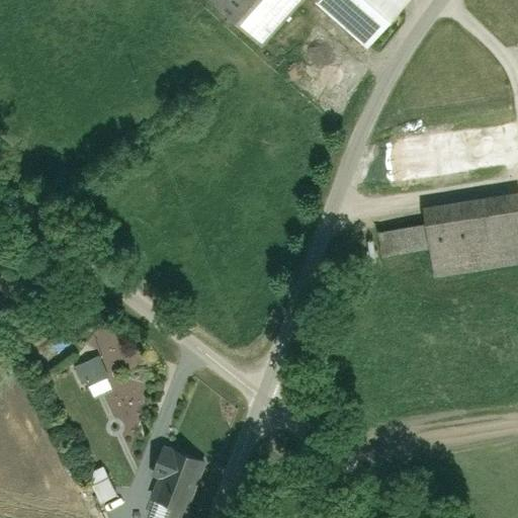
[(301,0),(212,0),(210,2),(259,47),(301,0)]
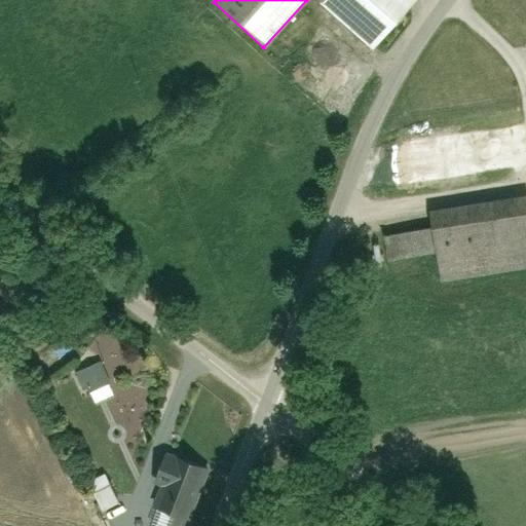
[(402,0),(336,0),(327,10),(371,51),(411,8),(402,0)]
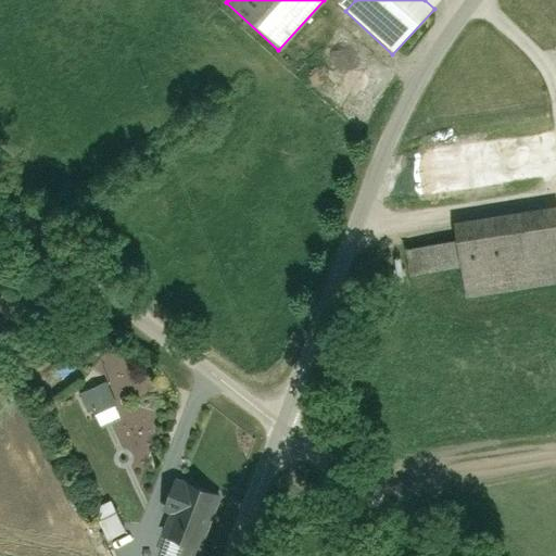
[(555,215),(459,228),(469,295),(555,283),(555,215)]
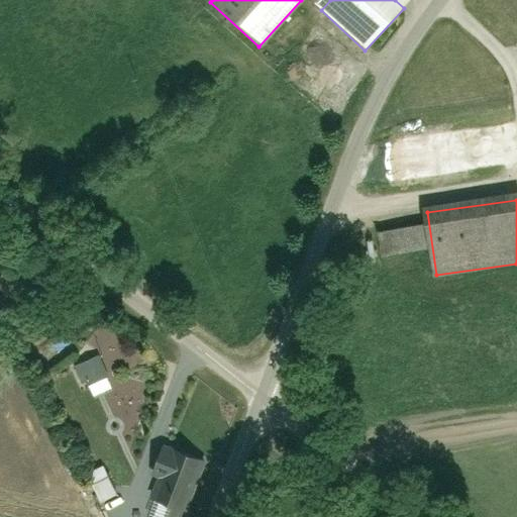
[(73,360),(83,395),(111,386),(101,352),(73,360)]
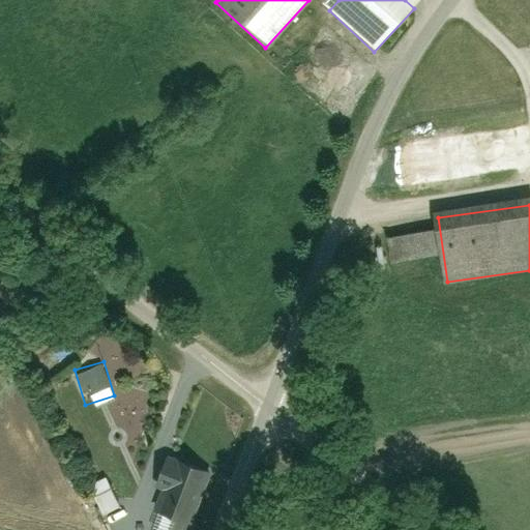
[(181,462),(162,510),(196,524),(215,475),(181,462)]
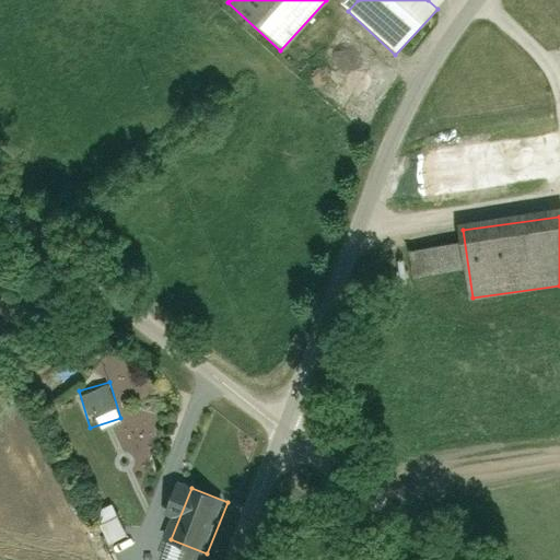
[(117,518),(95,527),(104,549),(126,540),(117,518)]
